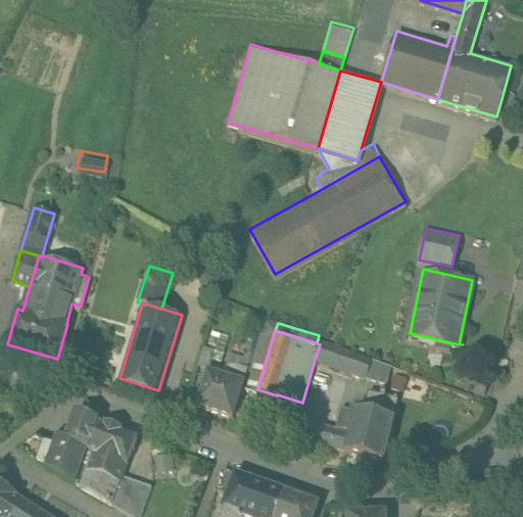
[(345,345),(319,335),(317,343),(320,344),(315,360),(337,368),(345,345)]
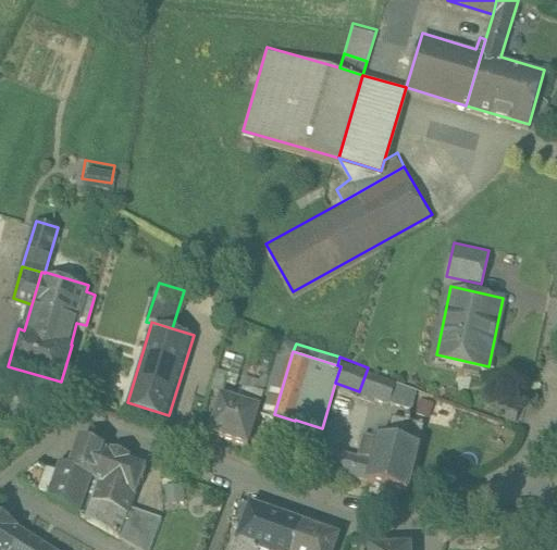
[(229,367),(218,364),(211,383),(222,386),(229,367)]
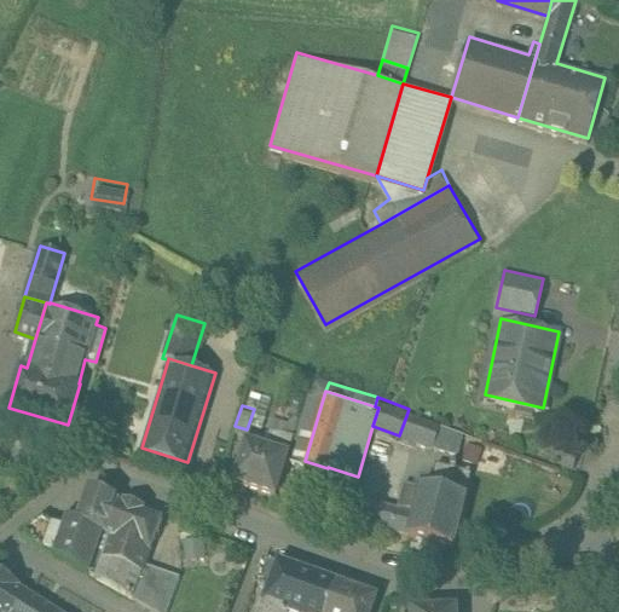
[(285,416),(273,413),(270,425),(281,428),(276,445),(288,449),(298,420),(285,417),(285,416)]
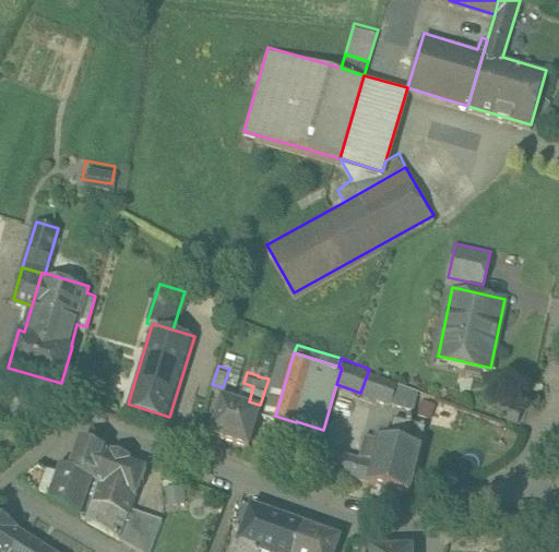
[(249,402),(223,393),(211,430),(249,442),(260,405),(249,402)]
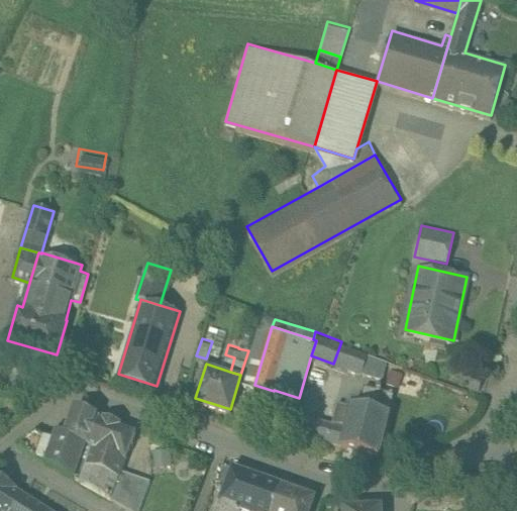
[(358,405),(337,401),(331,422),(316,418),(311,436),(341,444),(379,452),(395,390),(381,387),(382,385),(378,384),(377,386),(365,384),(358,405)]
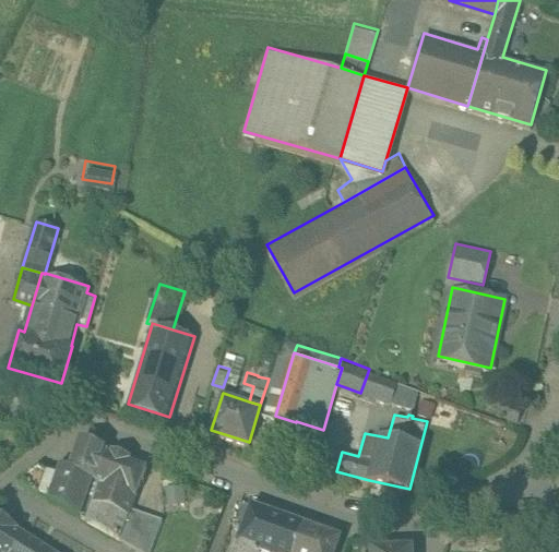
[(109,446),(82,436),(72,466),(82,470),(99,476),(109,446)]
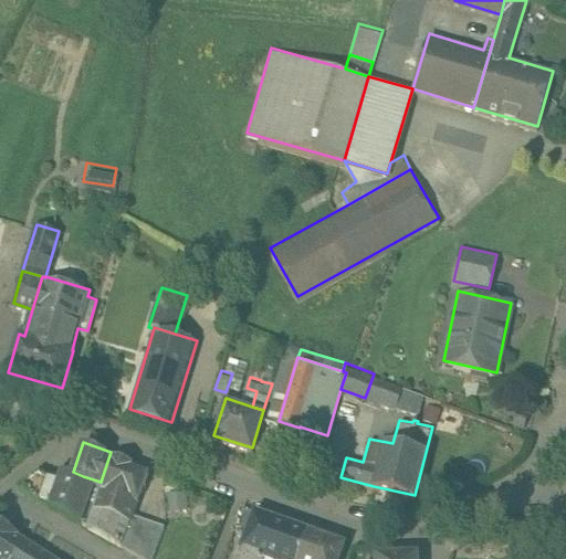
[(148,466),(111,452),(101,482),(115,487),(138,496),(148,466)]
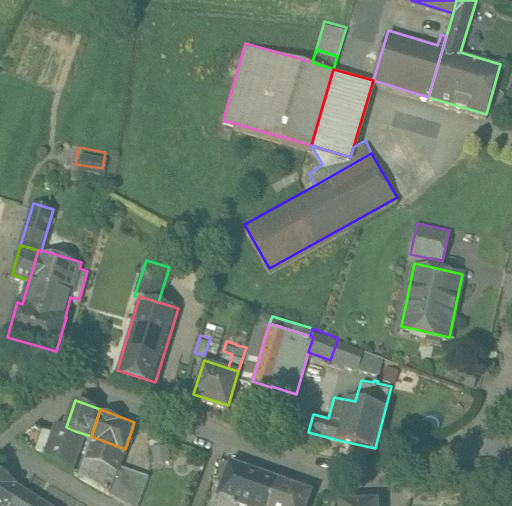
[(34,424),(18,437),(45,453),(52,433),(34,424)]
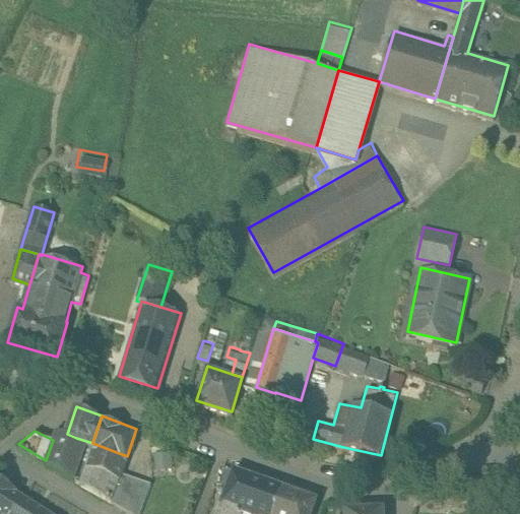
[(64,444),(53,440),(46,460),(79,479),(86,459),(70,454),(76,438),(67,434),(64,444)]
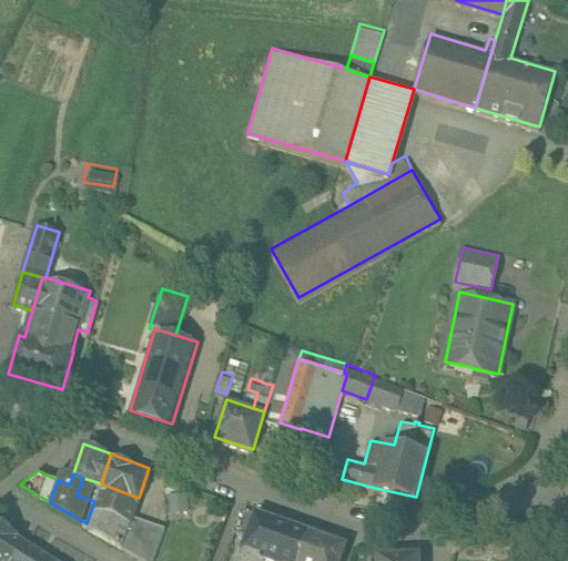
[(101,483),(83,478),(77,496),(94,501),(101,483)]
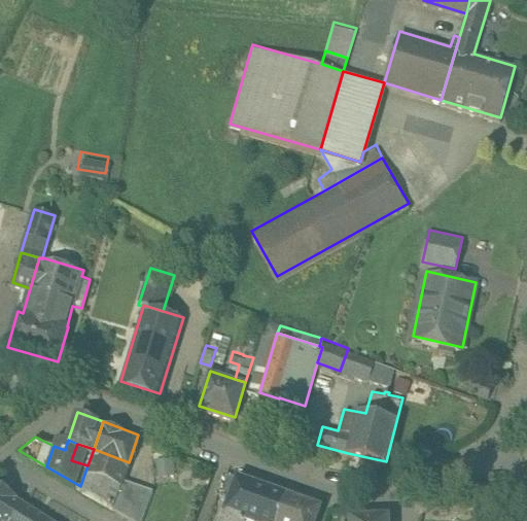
[(107,454),(94,449),(88,465),(80,486),(112,506),(116,495),(91,486),(97,470),(100,459),(105,461),(107,454)]
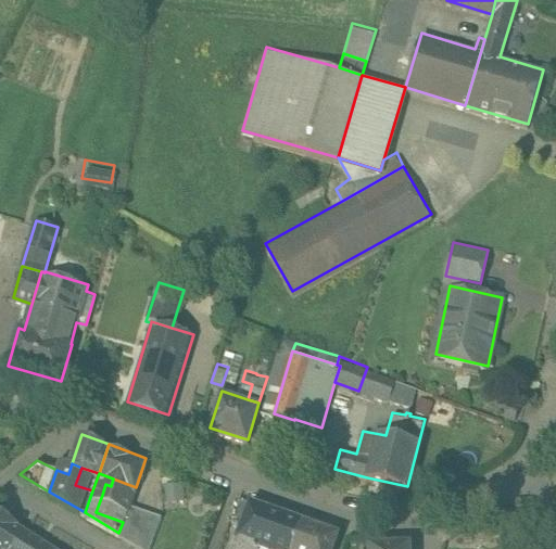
[(136,487),(113,479),(111,486),(105,484),(102,495),(129,506),(130,501),(136,487)]
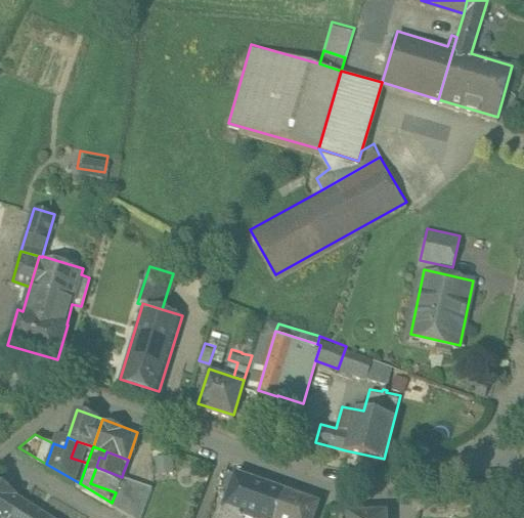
[(122,477),(96,467),(90,483),(116,492),(122,477)]
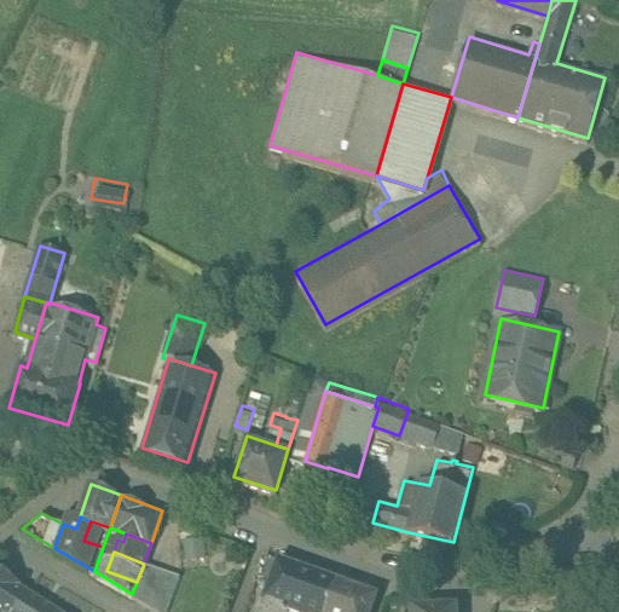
[(278,556),(264,552),(255,576),(270,581),(278,556)]
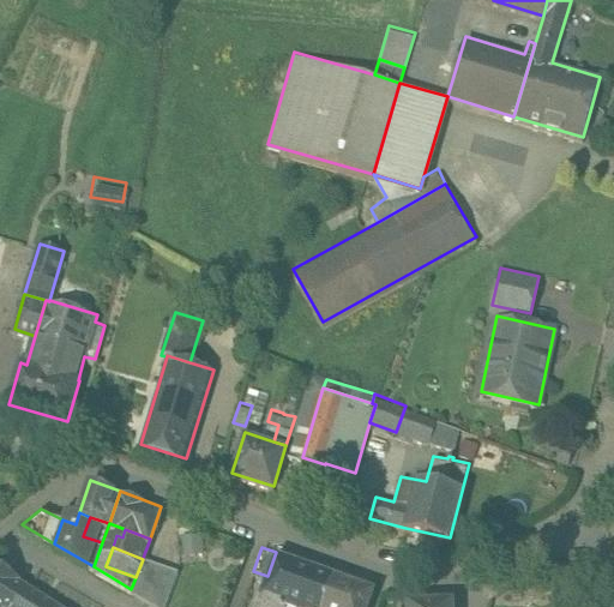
[(304,562),(276,552),(268,576),(262,593),(262,594),(286,602),(296,606),(323,606),(336,574),(304,562)]
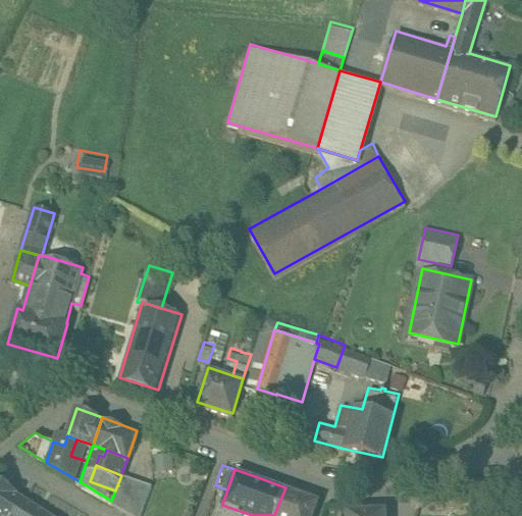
[(152,481),(122,471),(121,475),(115,491),(111,501),(139,515),(152,481)]
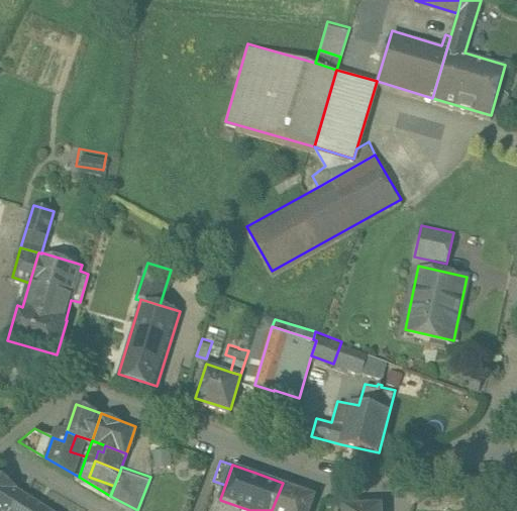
[(52,510),(17,489),(18,487),(0,476),(0,510),(52,510)]
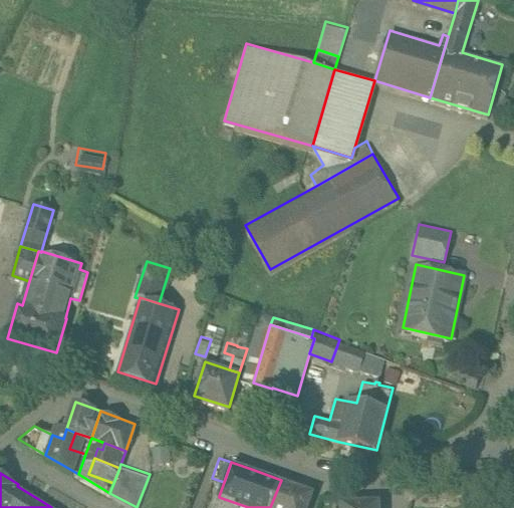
[(307,507),(313,491),(281,480),(270,507),(307,507)]
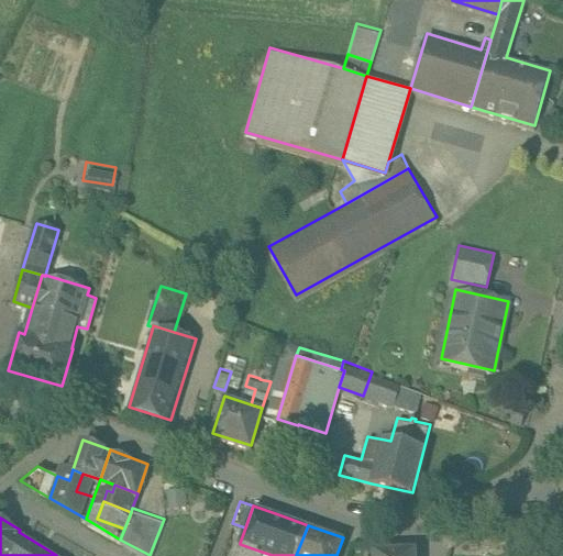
[(260,555),(262,552),(240,544),(240,543),(239,543),(233,555),(260,555)]
